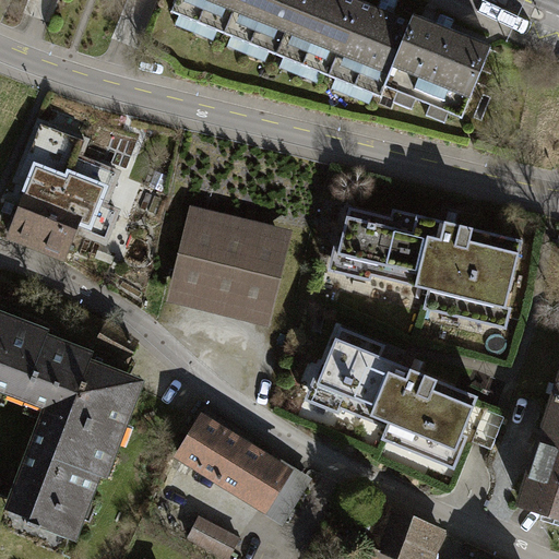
[(175,0),(170,12),(223,33),(236,0),(175,0)]
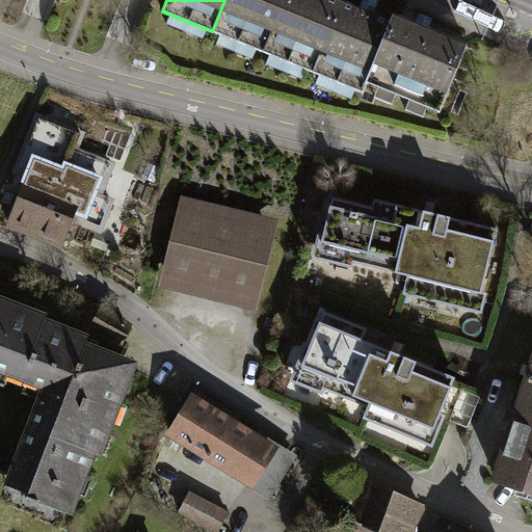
[(224,0),(212,31),(262,51),(283,0),(224,0)]
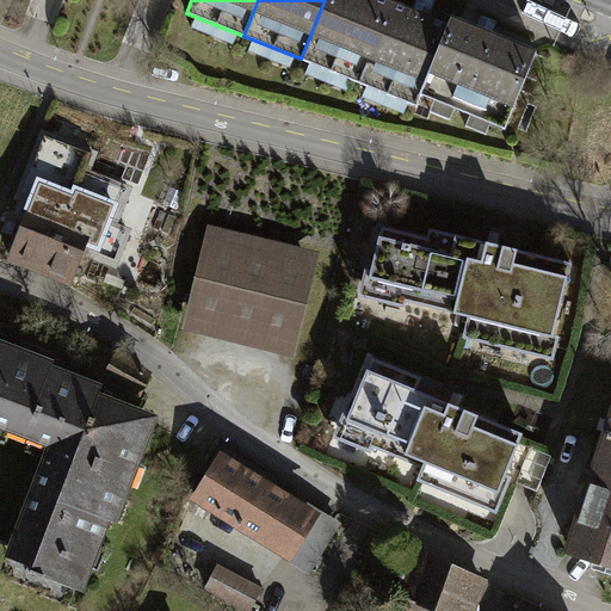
[(325,0),(301,59),(358,81),(390,0),(389,0),(325,0)]
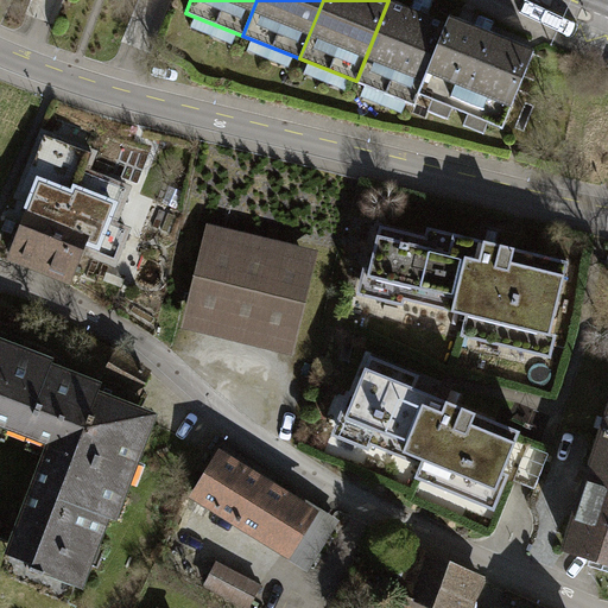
[(411,10),(388,0),(356,81),(415,105),(417,96),(447,24),(425,16),(429,7),(415,1),(411,10)]
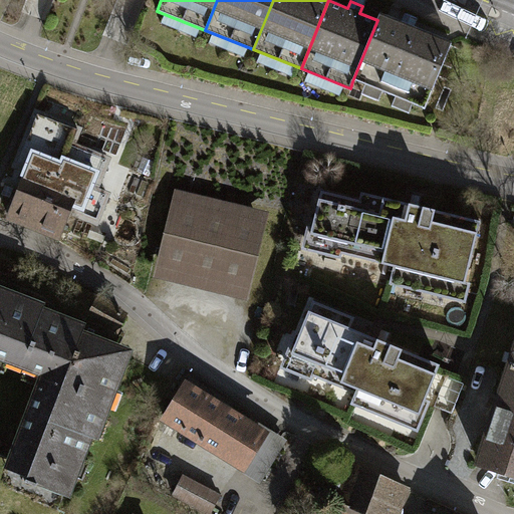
[(451,43),(379,15),(377,20),(352,81),(425,109),(451,43)]
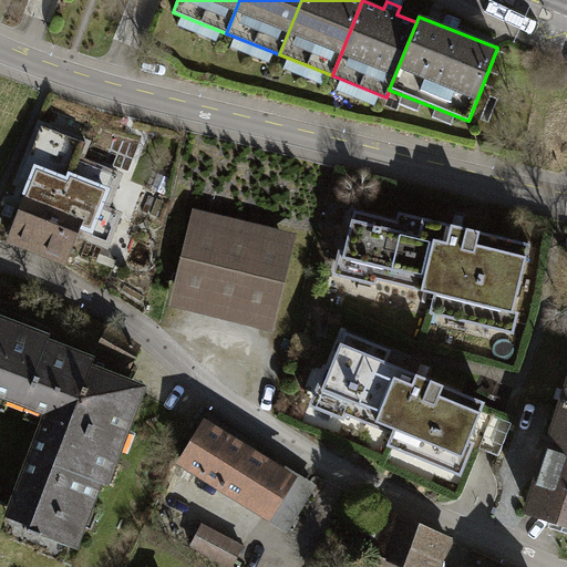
[(38,165),(7,241),(64,266),(81,226),(93,230),(110,189),(71,174),(70,177),(38,165)]
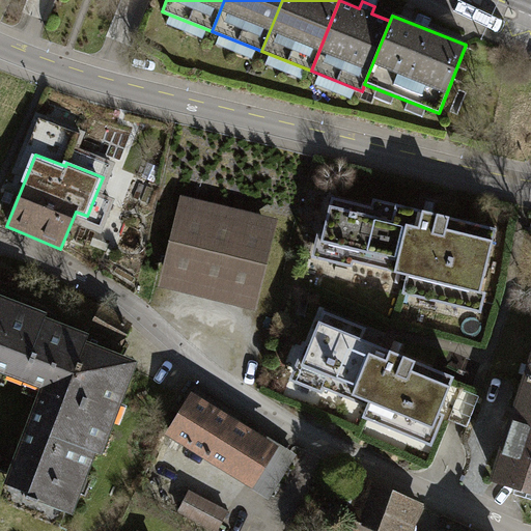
[(370,205),(331,196),(317,254),(328,256),(326,261),(352,268),(353,261),(407,274),(403,287),(431,295),(430,301),(480,312),(484,292),(479,291),(494,228),(372,199),(370,205)]
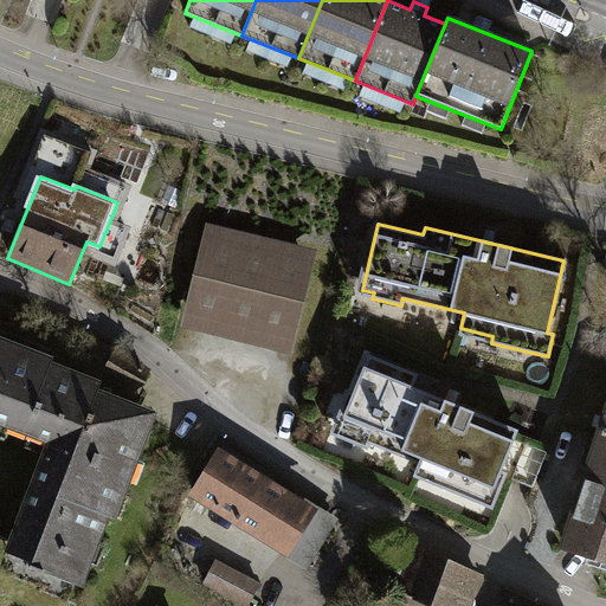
[(305,266),(206,244),(187,309),(290,336),(305,266)]
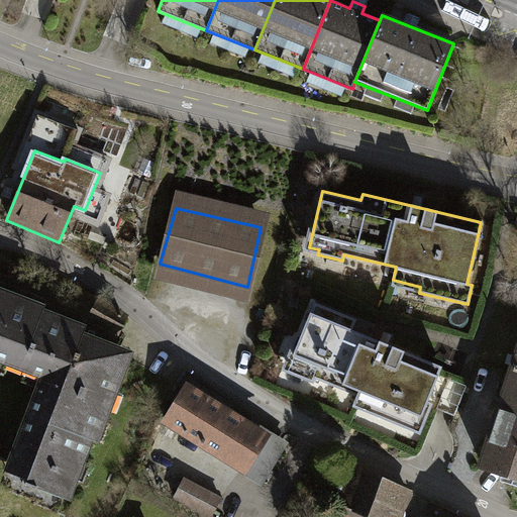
[(0,365),(23,374),(46,312),(37,308),(38,304),(13,295),(11,302),(0,297),(0,296),(1,293),(0,292),(0,365)]
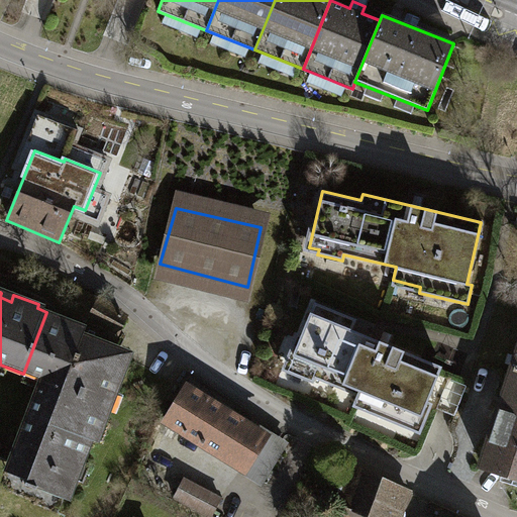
[(355,319),(315,302),(301,334),(296,332),(287,353),(291,354),(286,366),(355,395),(351,405),(414,431),(441,367),(350,328),(355,319)]
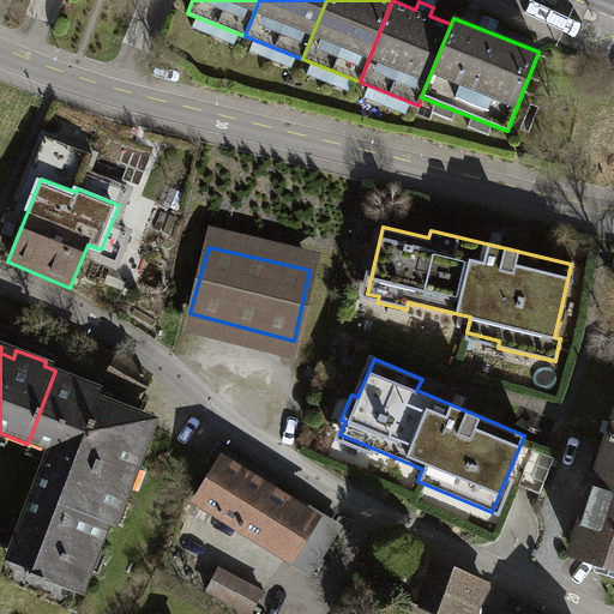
[(76,378),(55,371),(28,444),(47,452),(28,505),(103,534),(115,501),(120,501),(133,467),(136,468),(148,437),(110,402),(88,392),(88,389),(74,381),(76,378)]
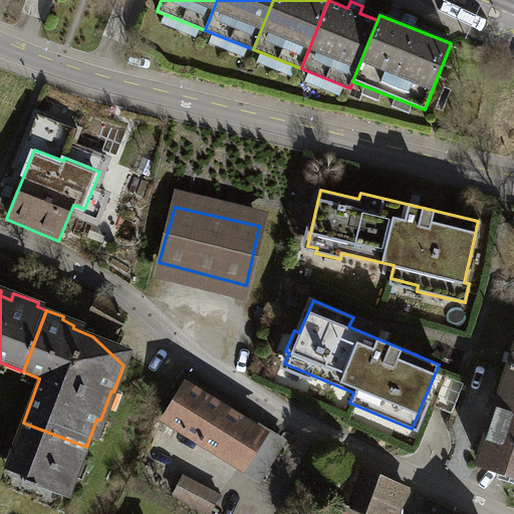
[(513,352),(478,462),(513,473),(513,352)]
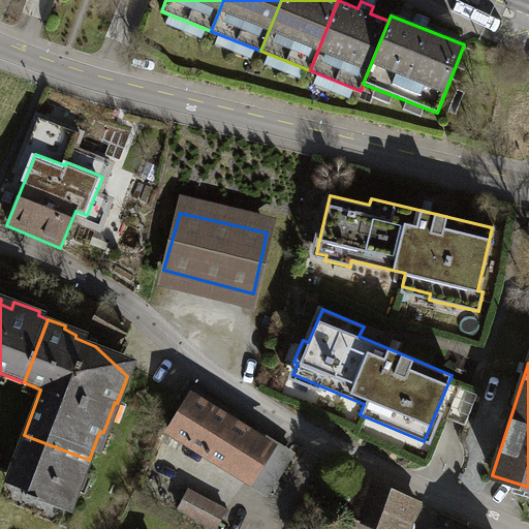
[(193,395),(170,428),(245,477),(253,466),(261,471),(268,463),(259,457),(268,443),(193,395)]
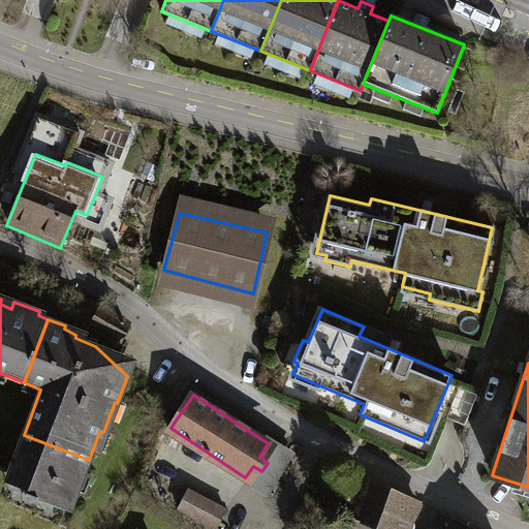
[(0,469),(0,525),(10,528),(55,528),(63,507),(66,508),(80,473),(84,474),(89,460),(24,435),(9,472),(0,469)]
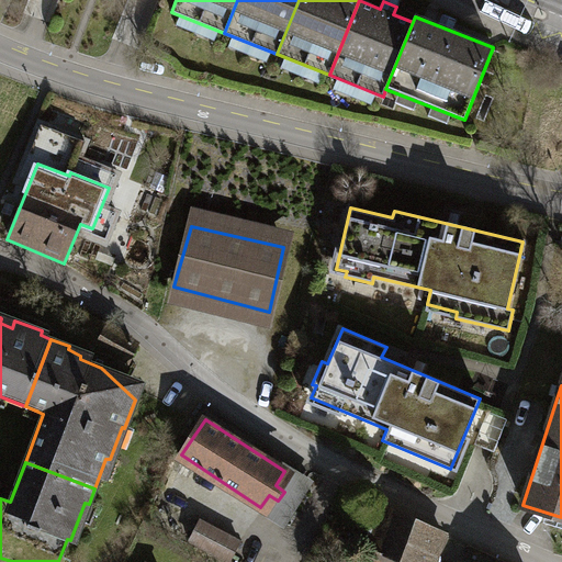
[(307,487),(284,471),(276,485),(284,492),(278,501),(270,513),(284,523),(307,487)]
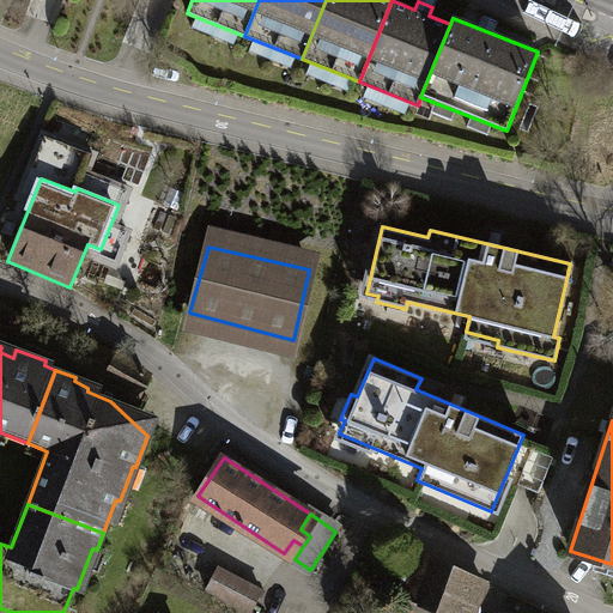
[(399,611),(398,612),(467,612),(480,578),(430,559),(399,562),(402,586),(392,610),(399,611)]
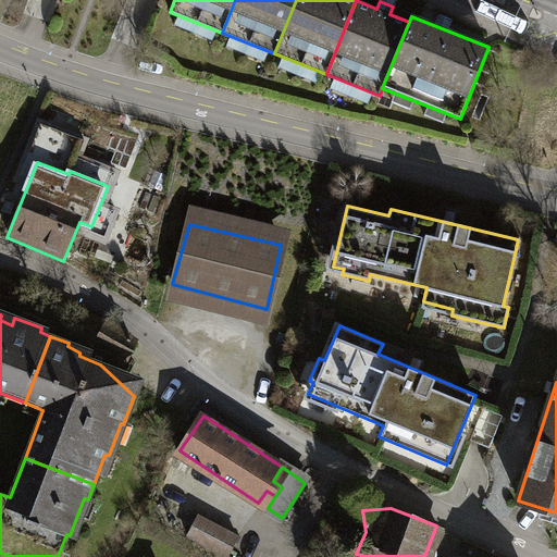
[(224,556),(236,536),(195,514),(182,536),(220,556),(224,556)]
